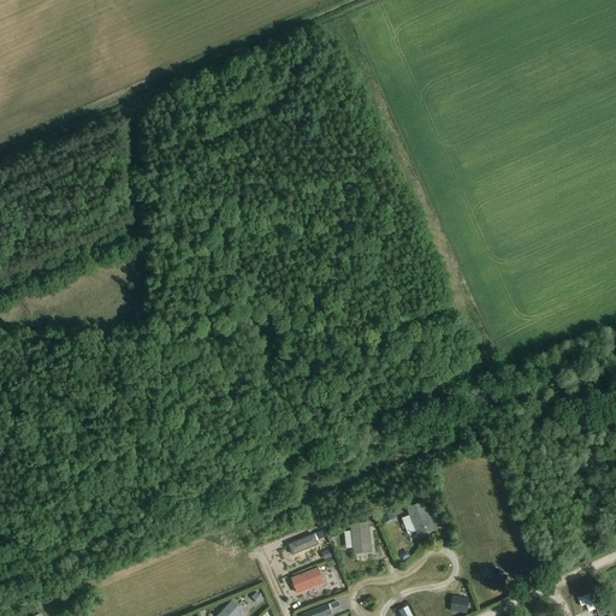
[(425,502),(407,509),(418,537),(436,529),(425,502)]
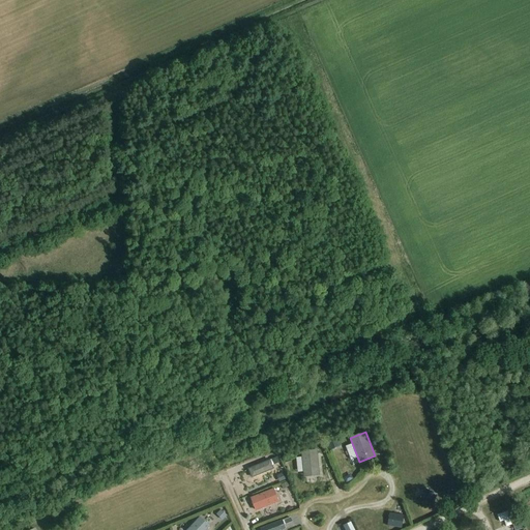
[(326,444),(329,451),(342,445),(339,438),(326,444)]
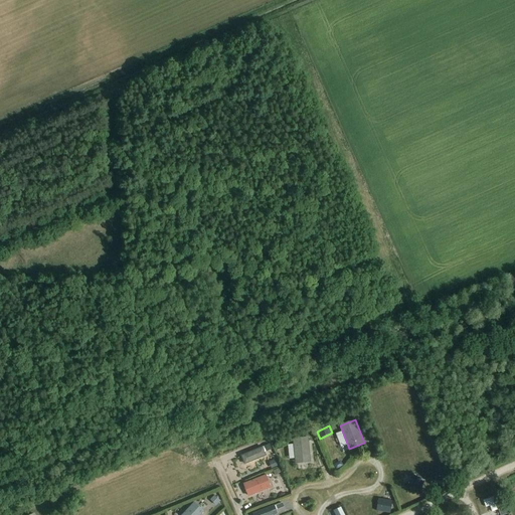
[(293,439),(296,464),(311,463),(308,437),(293,439)]
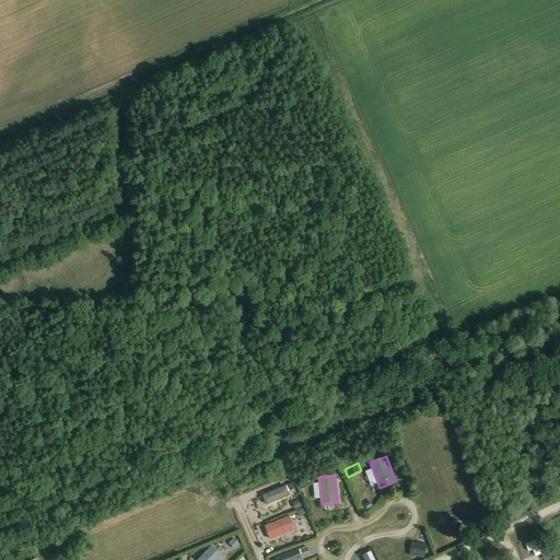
[(286,486),(261,496),(266,505),(290,496),(286,486)]
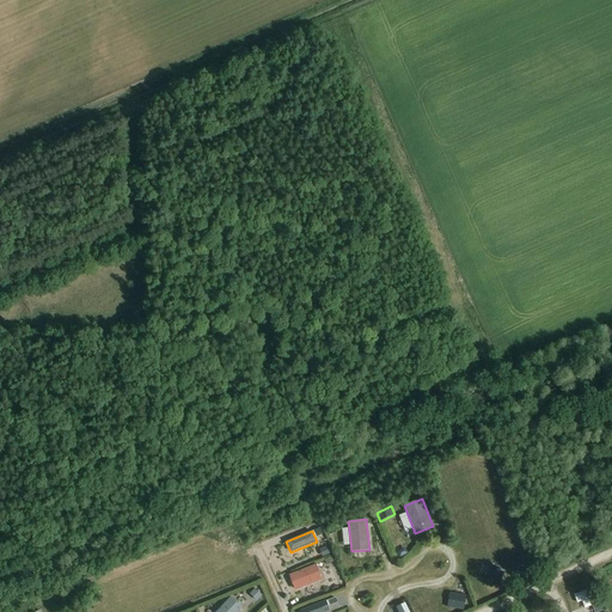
[(319,550),(323,557),(331,554),(328,546),(319,550)]
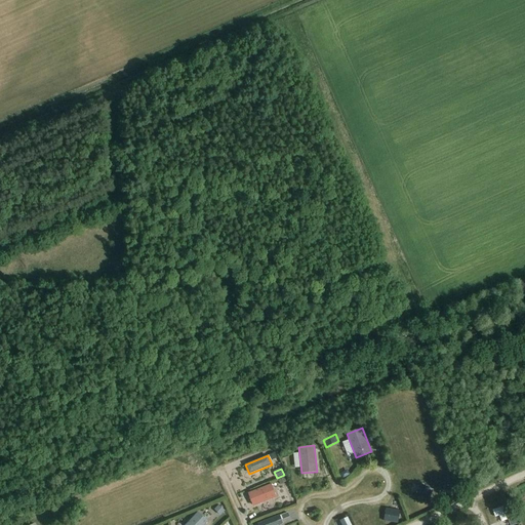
[(271,484),(248,493),(253,507),(277,497),(271,484)]
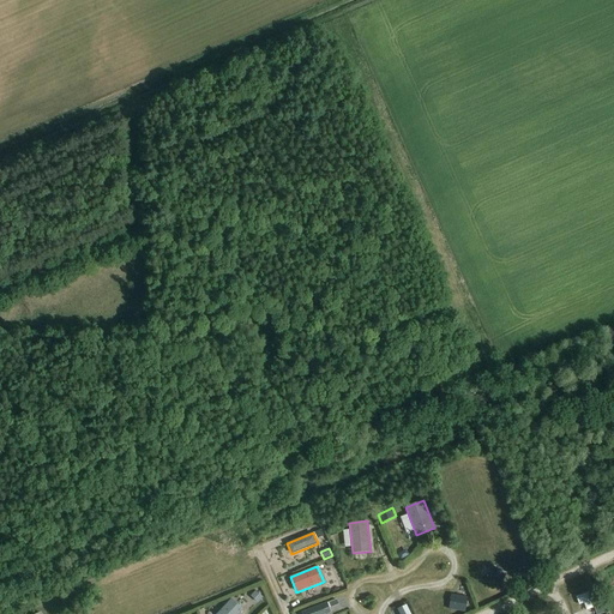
[(493,569),(487,584),(494,587),(501,589),(506,573),(500,571),(493,569)]
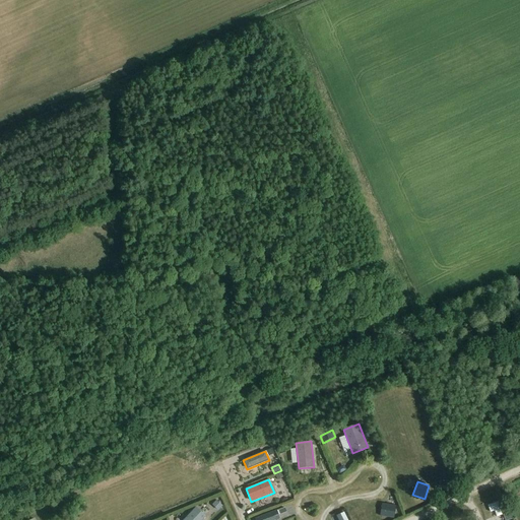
[(491,503),(494,510),(511,504),(508,497),(491,503)]
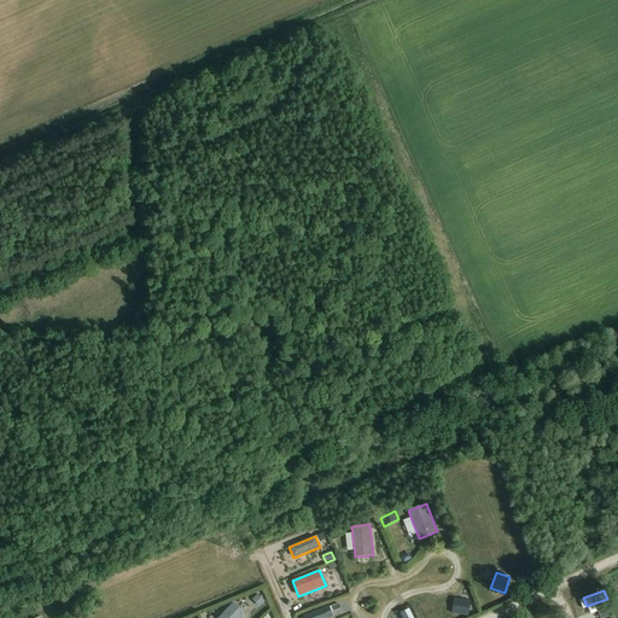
[(252,600),(260,607),(264,601),(257,594),(252,600)]
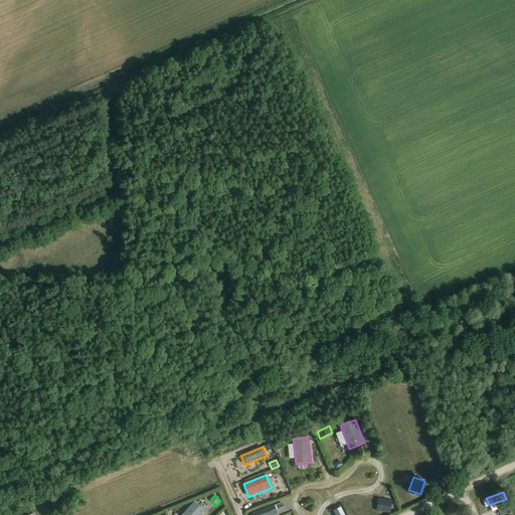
[(377,507),(376,513),(390,514),(391,509),(392,503),(378,501),(377,507)]
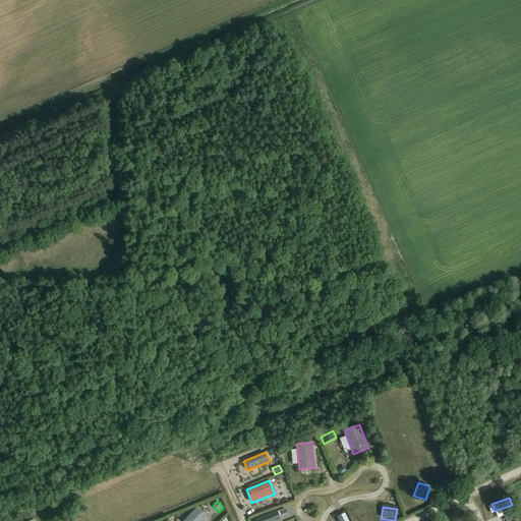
[(183,520),(203,520),(207,518),(196,508),(183,520)]
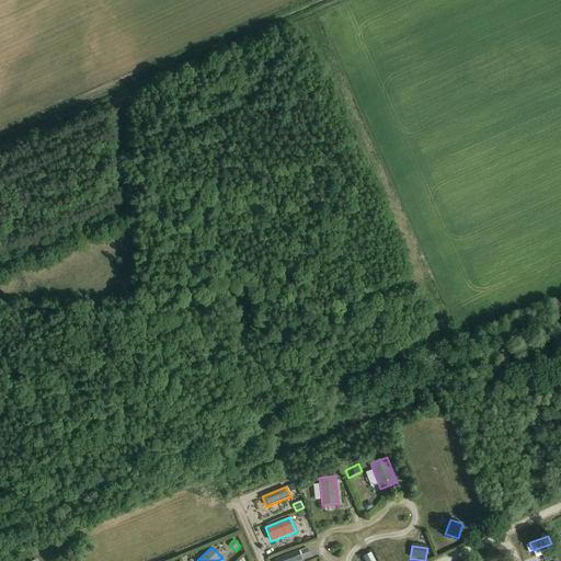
[(299,551),(276,560),(297,560),(302,560),(300,556),(299,551)]
